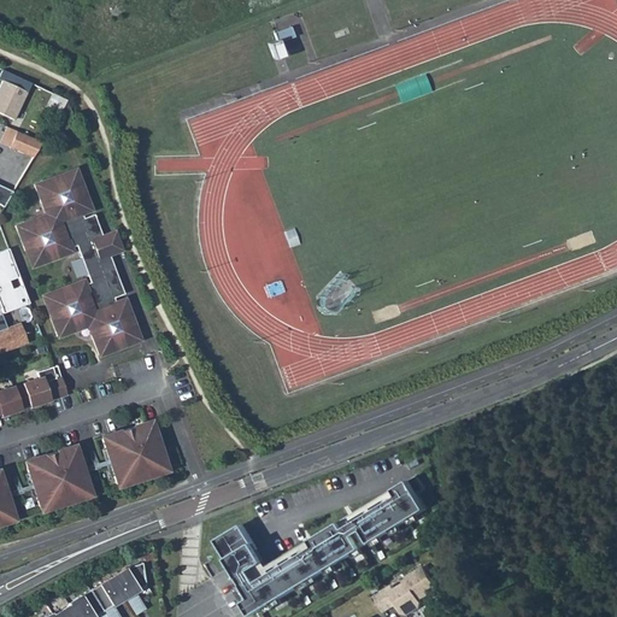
[(292,25),(275,31),(277,39),(268,42),(274,59),(285,54),(280,41),(295,35),(292,25)]
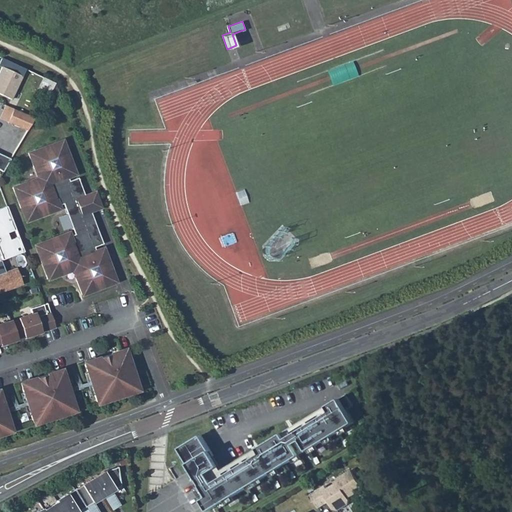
[(25,69),(2,58),(0,61),(0,66),(1,67),(0,70),(0,94),(11,99),(25,69)]
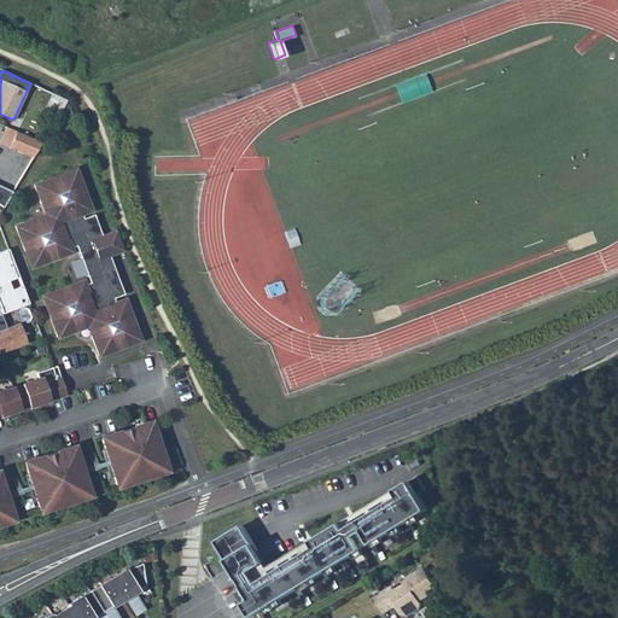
[(68,100),(52,93),(46,108),(59,115),(68,100)]
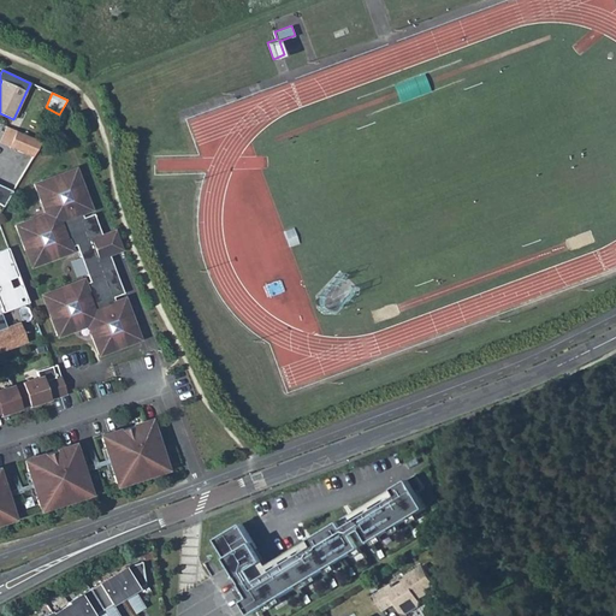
[(72,114),(67,100),(59,114),(70,119),(72,114)]
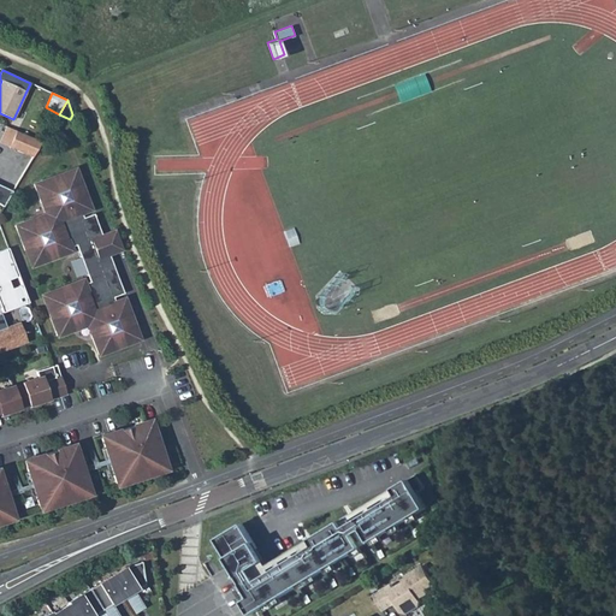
[(0,141),(0,142),(12,148),(18,132),(6,126),(0,141)]
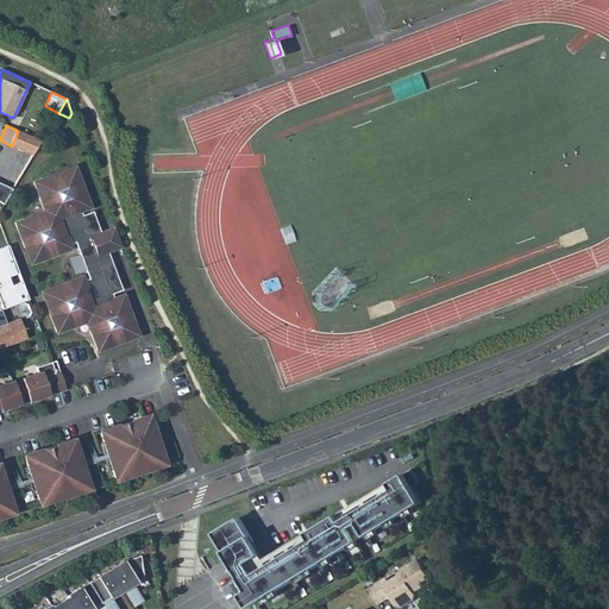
[(42,140),(18,131),(12,146),(32,156),(42,140)]
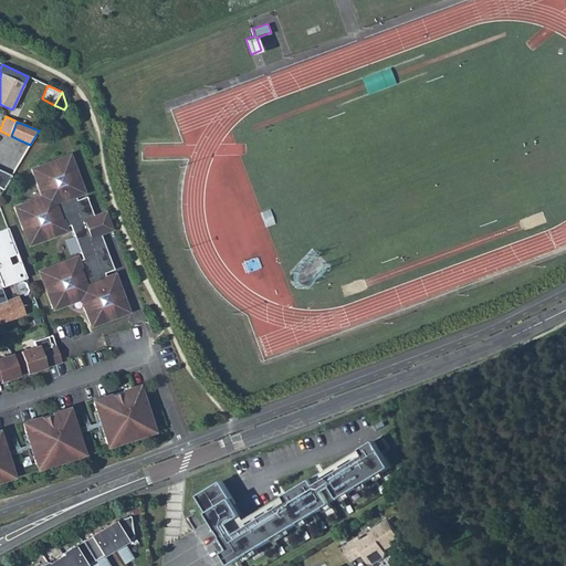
[(98,234),(113,229),(105,210),(93,215),(85,196),(75,199),(74,196),(82,192),(73,169),(72,169),(67,156),(54,161),(53,160),(30,169),(41,197),(13,207),(22,230),(23,229),(29,242),(42,238),(42,239),(65,230),(64,227),(70,224),(82,258),(76,260),(75,257),(53,265),(53,266),(40,272),(45,285),(43,285),(52,308),(80,297),(91,325),(113,316),(113,315),(126,310),(121,296),(122,296),(113,273),(105,276),(103,273),(112,270),(101,241),(95,243),(92,238),(98,234)]
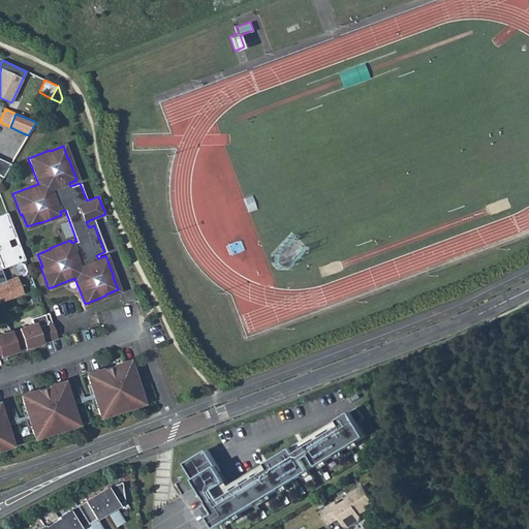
[(0,158),(0,175),(2,177),(10,163),(0,158)]
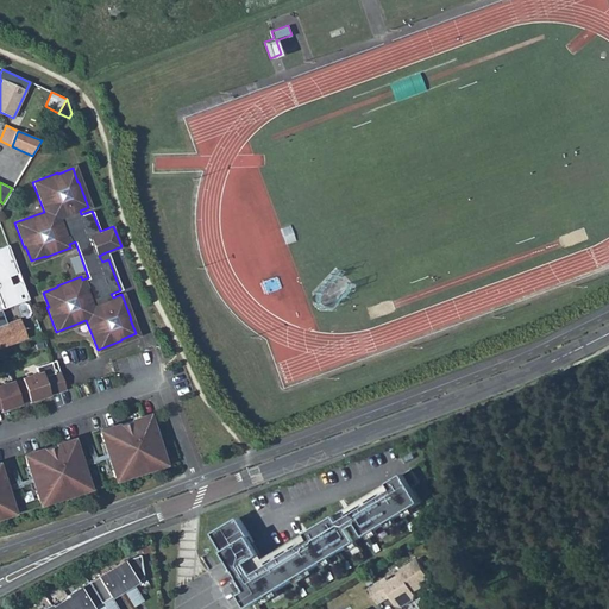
[(292,224),(282,227),(287,244),(296,240),(292,224)]
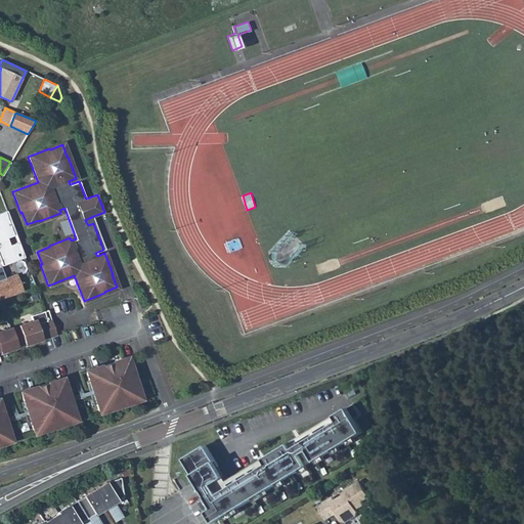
[(0,260),(2,265),(24,257),(18,242),(10,245),(7,237),(15,234),(6,211),(0,213),(0,260)]
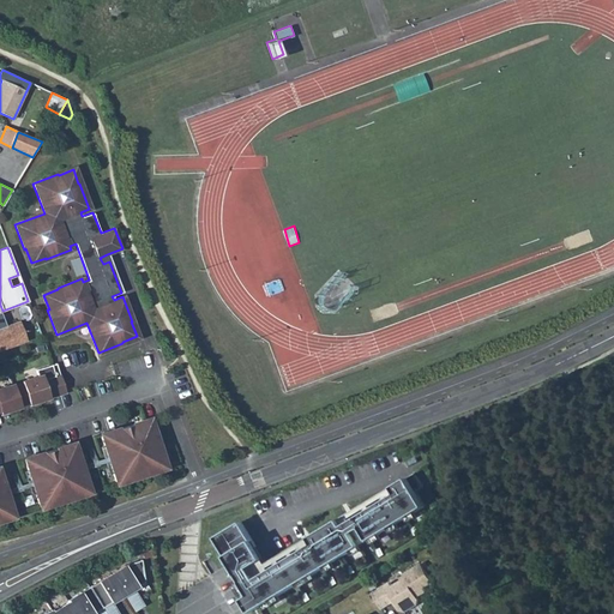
[(0,312),(0,350),(26,341),(19,320),(6,326),(0,312)]
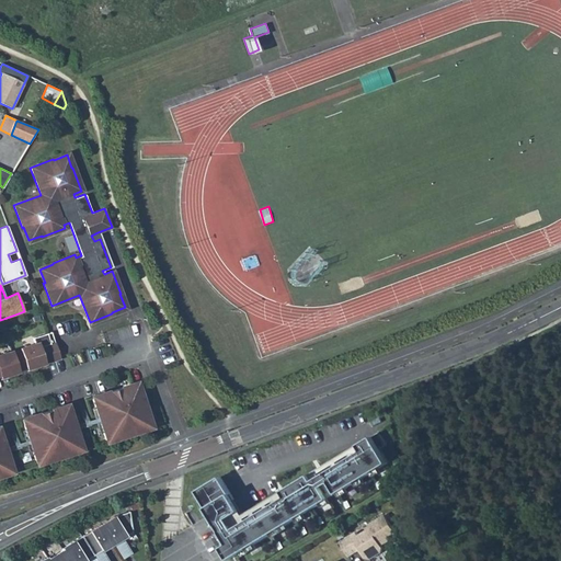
[(0,375),(1,375),(2,377),(20,371),(19,369),(27,367),(29,368),(59,358),(52,334),(35,339),(37,344),(23,348),(23,352),(15,354),(14,352),(0,356),(0,375)]
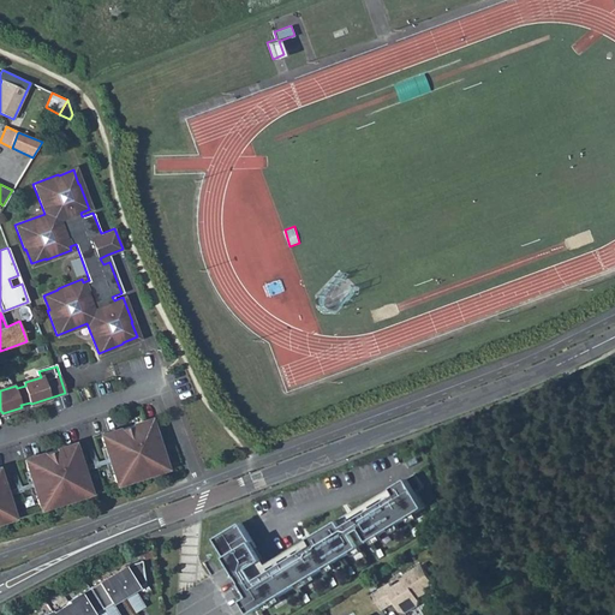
[(90,387),(79,390),(83,402),(94,399),(90,387)]
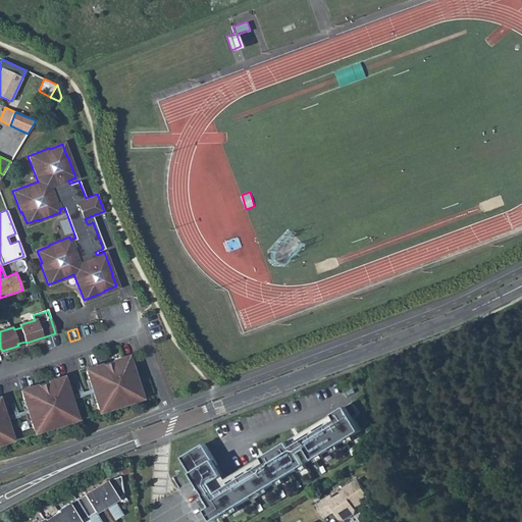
[(122,357),(85,369),(99,411),(138,399),(137,397),(139,397),(140,397),(134,376),(129,378),(122,357)]
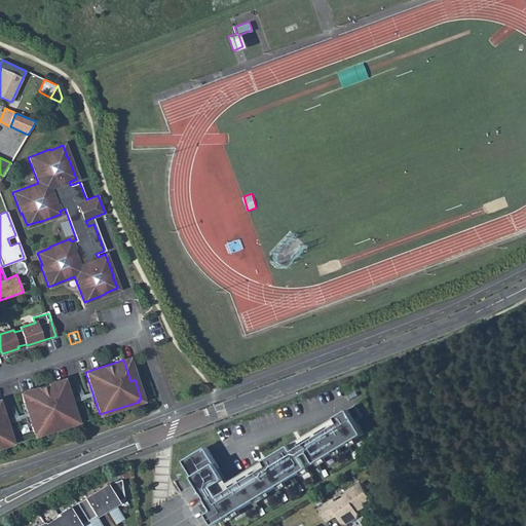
[(37,435),(76,422),(63,379),(21,393),(34,435),(34,434),(36,433),(37,435)]
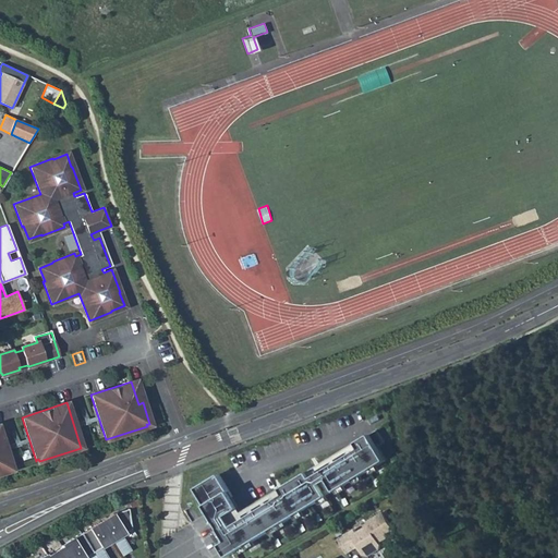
[(359,446),(322,469),(334,489),(385,459),(376,445),(384,440),(376,427),(355,440),(359,446)]
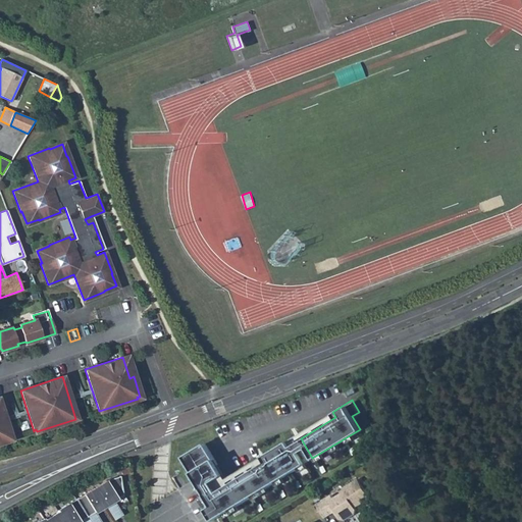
[(0,442),(8,440),(7,438),(9,437),(9,438),(10,438),(0,406),(0,442)]
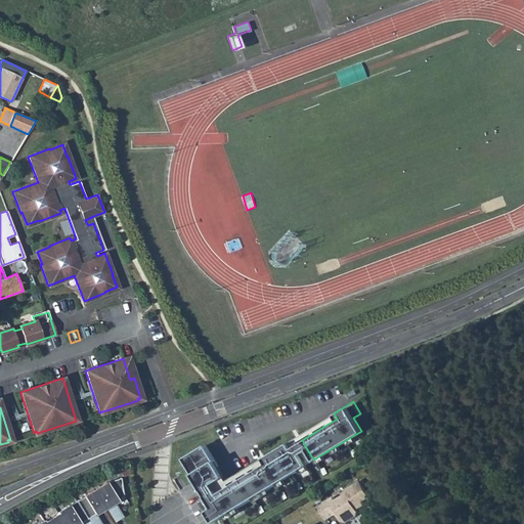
[(216,489),(200,498),(213,521),(306,464),(295,445),(292,447),(288,441),(263,456),(266,463),(218,492),(216,489)]
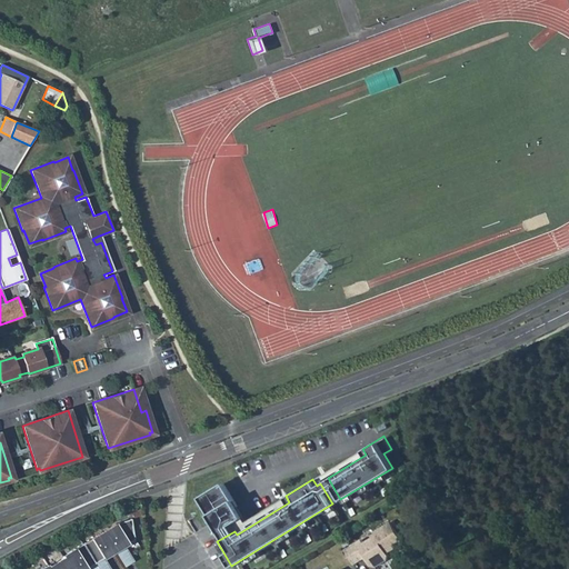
[(221,481),(198,496),(219,531),(242,516),(221,481)]
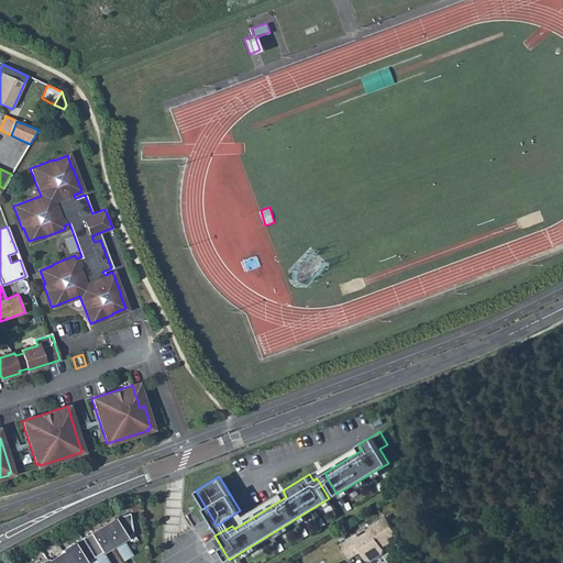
[(116,518),(101,527),(113,545),(116,550),(120,547),(118,542),(131,534),(129,514),(116,518)]
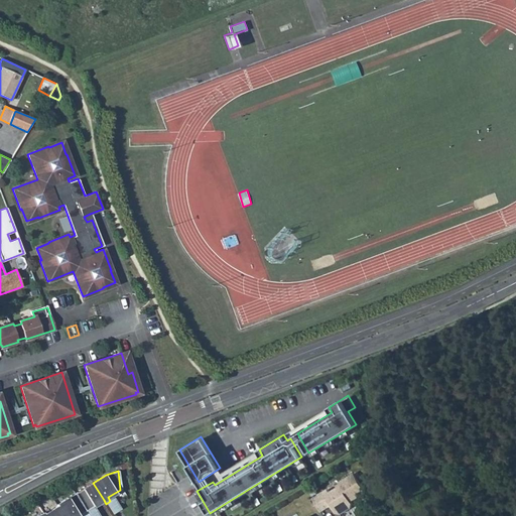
[(318,508),(319,510),(328,505),(327,503),(329,501),(331,504),(335,511),(340,513),(350,506),(352,502),(350,500),(365,491),(353,472),(338,481),(340,484),(329,491),(327,488),(311,497),(318,508)]
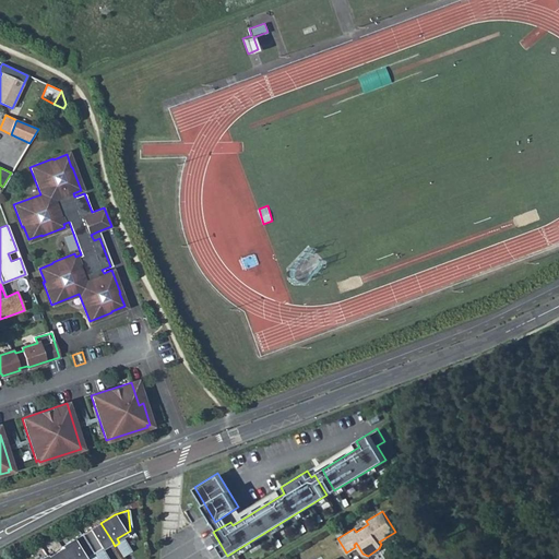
[(100,523),(81,535),(95,558),(99,555),(97,550),(113,542),(100,523)]
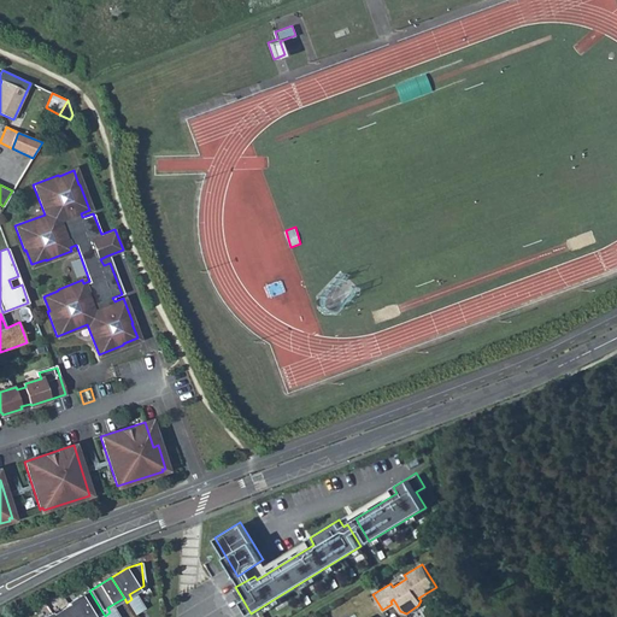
[(66,604),(68,606),(75,616),(92,616),(97,615),(97,616),(101,616),(105,616),(89,591),(66,604)]
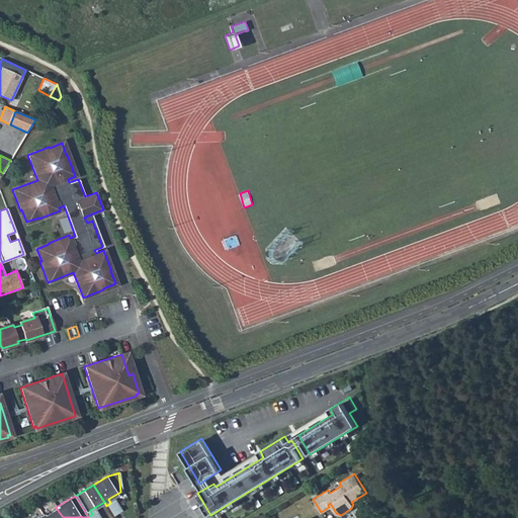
[(63,517),(57,509),(44,517),(63,517)]
